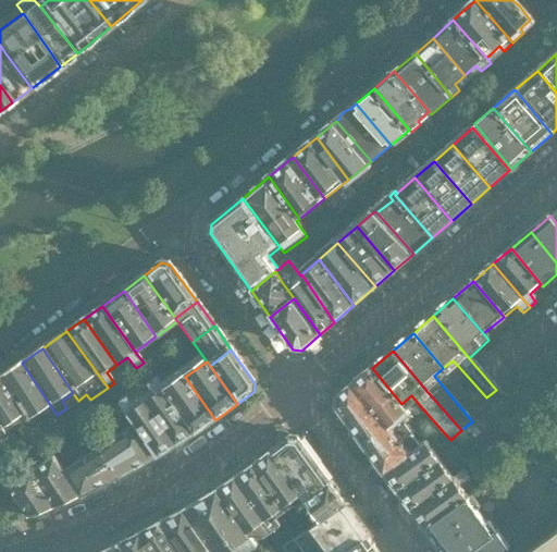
[(0,378),(0,379),(29,424),(34,430),(44,424),(39,417),(52,408),(22,363),(0,378)]
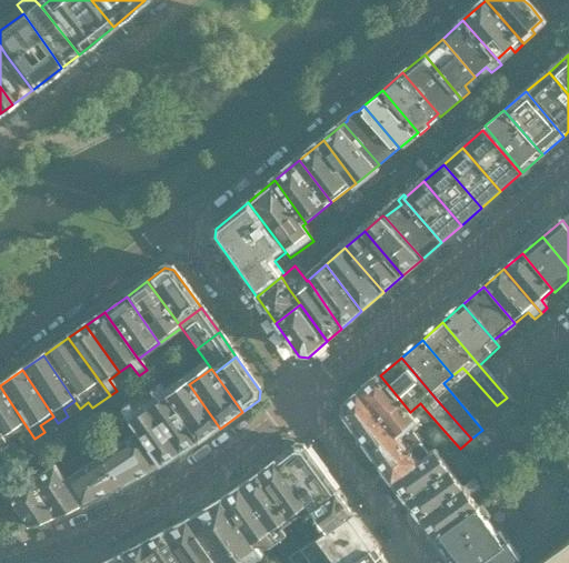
[(380,375),(359,393),(397,434),(416,418),(410,412),(380,375)]
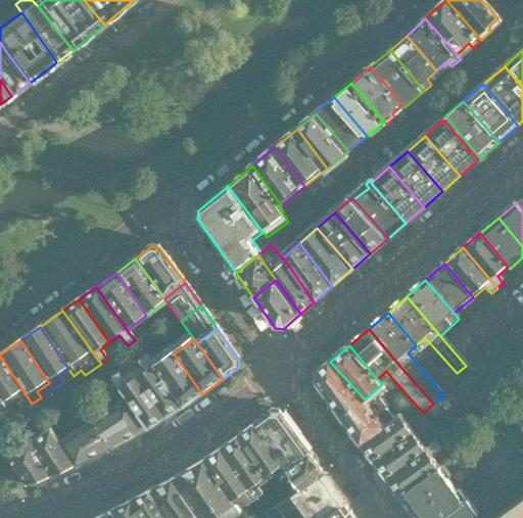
[(202,394),(174,354),(154,368),(183,409),(202,394)]
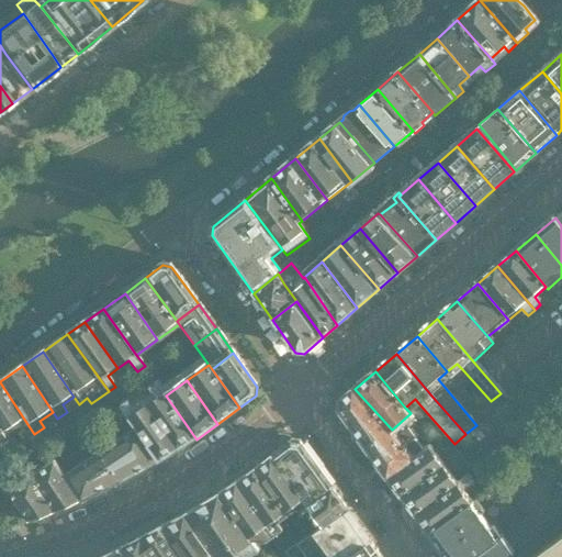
[(0,382),(0,432),(7,442),(30,427),(0,382)]
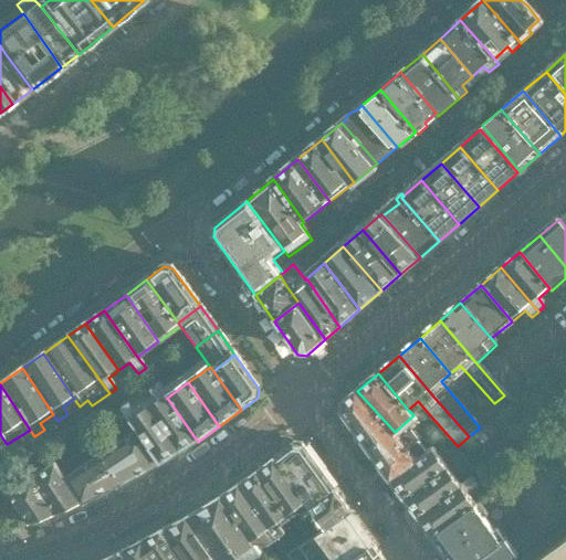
[(198,442),(167,398),(159,388),(152,393),(155,398),(144,405),(178,454),(198,442)]
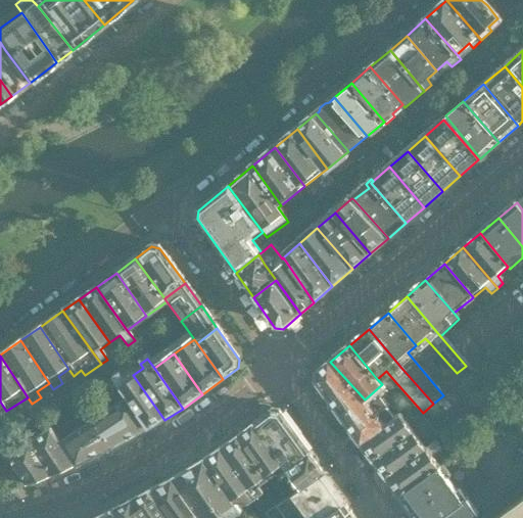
[(330,362),(316,374),(315,383),(360,444),(394,419),(375,397),(368,404),(365,399),(330,362)]
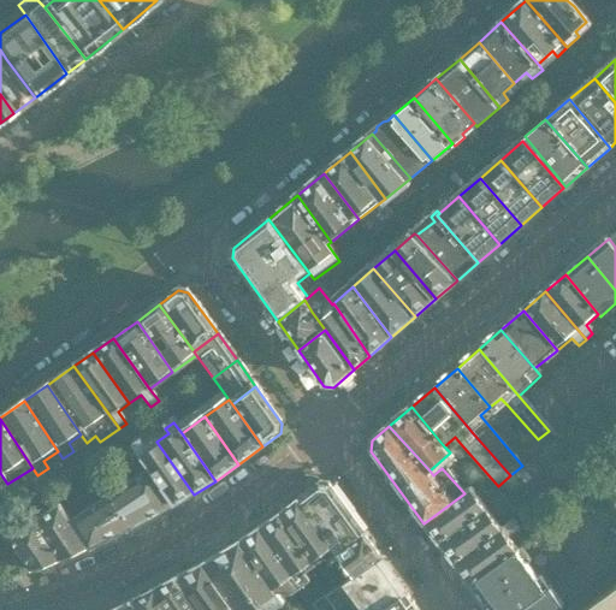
[(194,495),(157,442),(144,450),(141,445),(135,450),(150,473),(175,507),(194,495)]
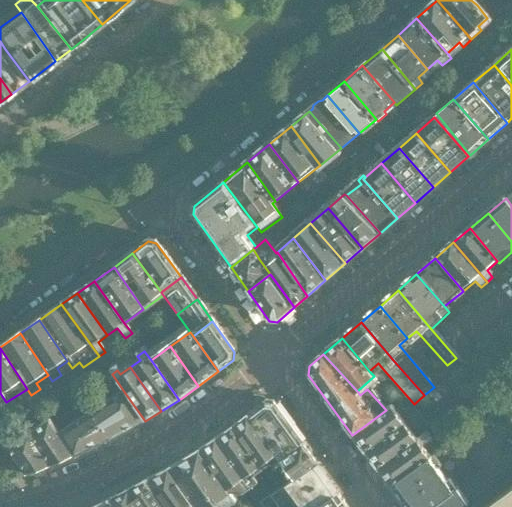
[(145,421),(125,393),(91,416),(109,441),(129,430),(145,421)]
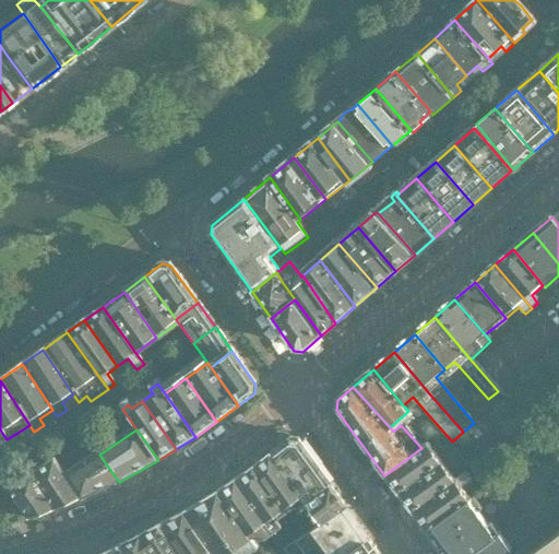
[(288,443),(271,456),(308,510),(320,528),(346,509),(299,444),(288,443)]
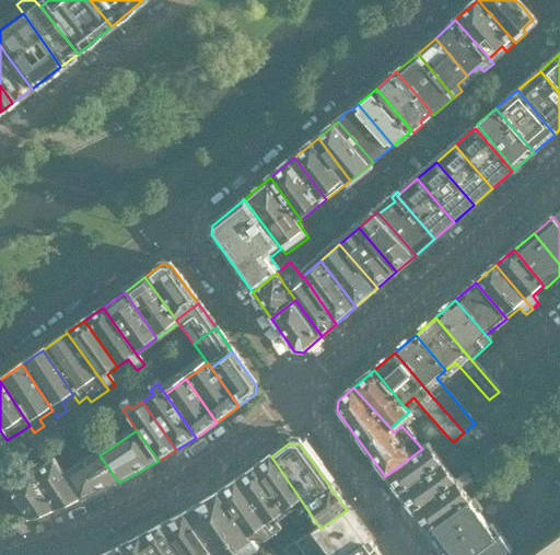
[(399,495),(442,462),(428,444),(422,449),(385,476),(399,495)]
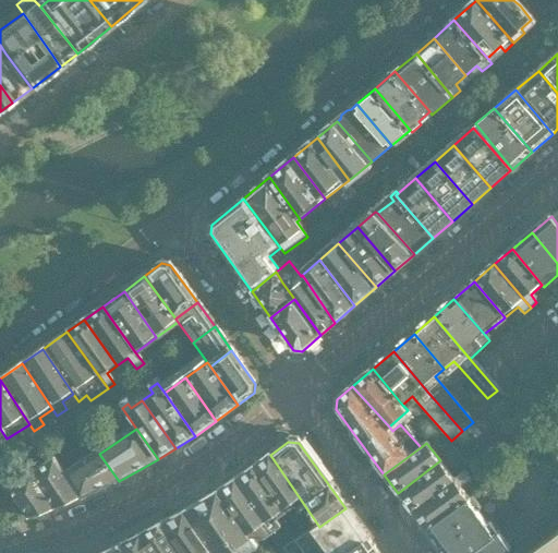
[(81,452),(58,467),(61,472),(85,457),(81,452)]
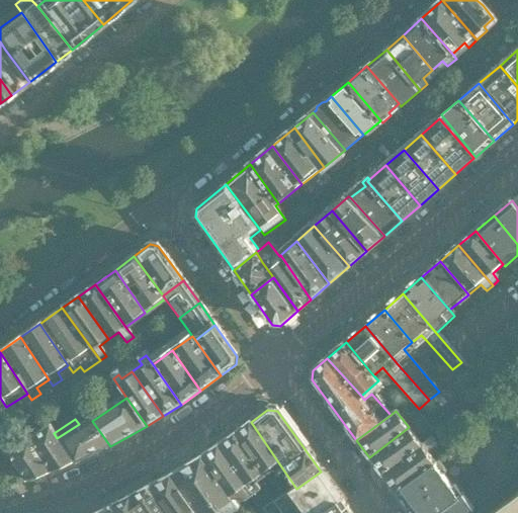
[(92,421),(60,442),(74,464),(89,456),(98,452),(110,446),(92,421)]
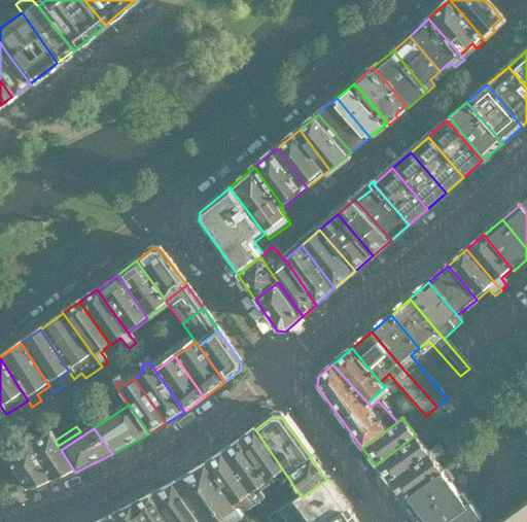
[(255,429),(238,443),(266,482),(275,476),(279,482),(282,486),(290,481),(255,429)]
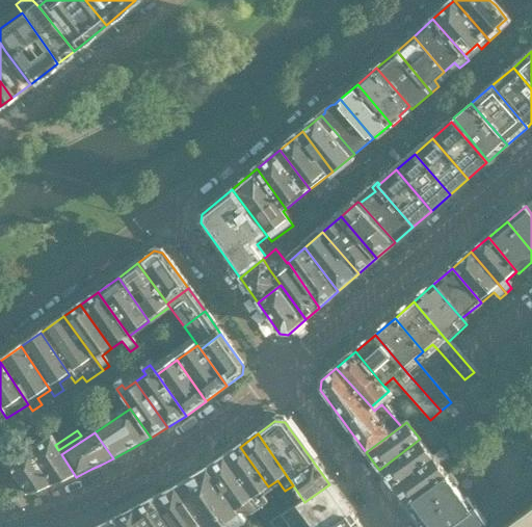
[(394,490),(435,459),(431,454),(420,439),(379,470),(394,490)]
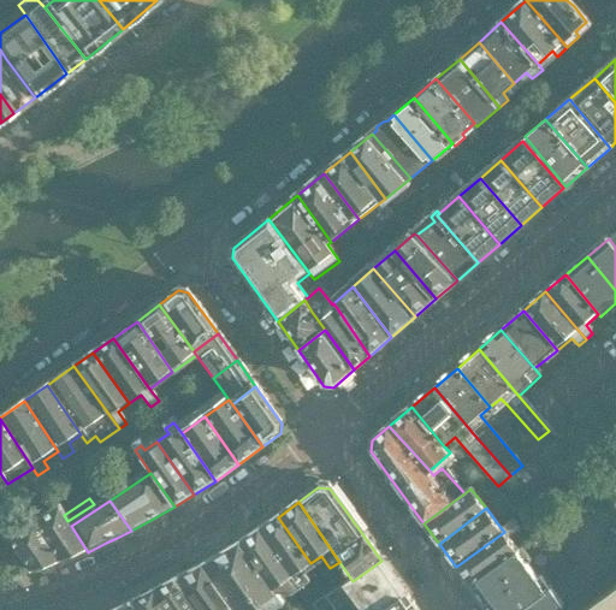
[(61,510),(35,527),(59,564),(72,558),(88,552),(71,526),(67,521),(64,515),(61,510)]
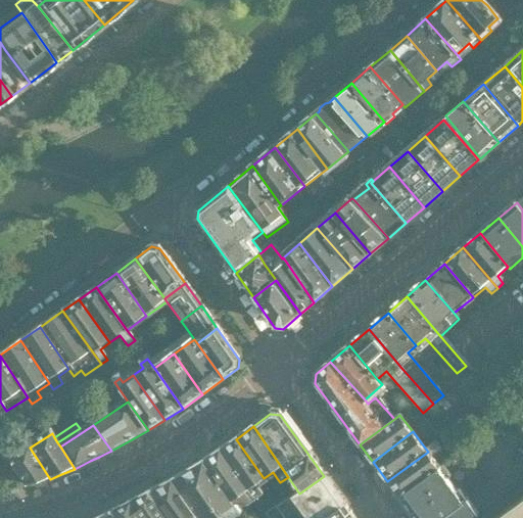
[(236,439),(220,451),(254,501),(263,496),(254,485),(264,478),(236,439)]
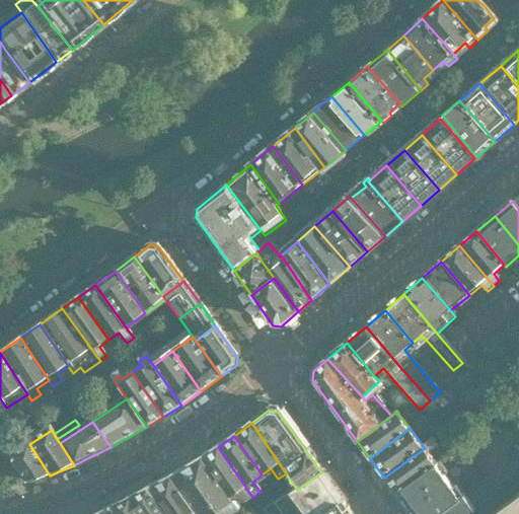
[(433,442),(425,448),(384,478),(395,494),(436,464),(429,454),(437,449),(433,442)]
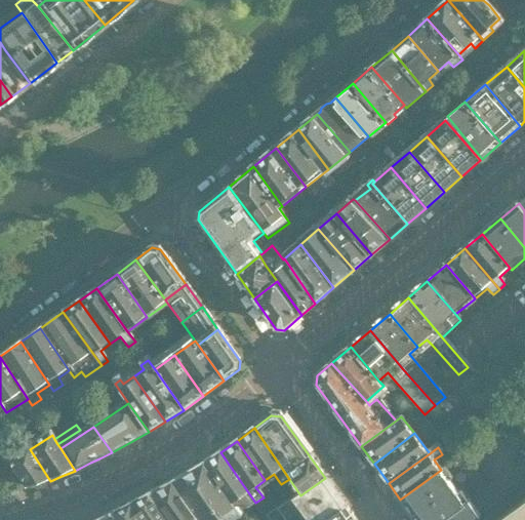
[(9,462),(27,490),(44,483),(50,481),(30,449),(9,462)]
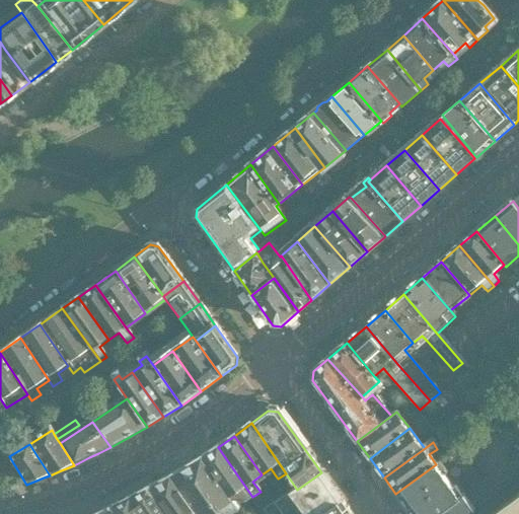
[(218,447),(202,459),(229,498),(237,493),(241,499),(244,503),(252,497),(218,447)]
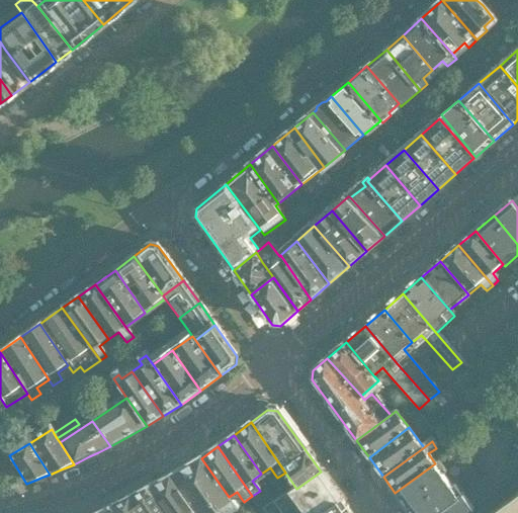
[(481,484),(456,449),(447,455),(471,490),(481,484)]
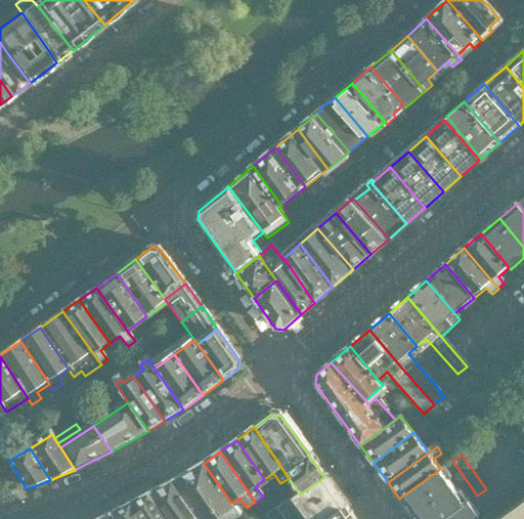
[(193,469),(172,482),(197,518),(216,518),(227,511),(232,518),(238,518),(242,516),(236,509),(231,503),(204,464),(193,469)]
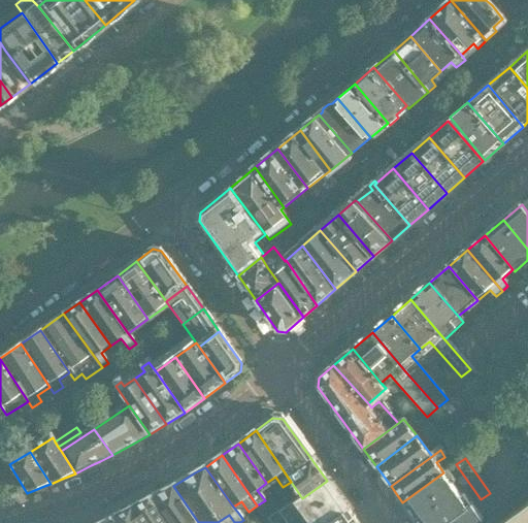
[(461,497),(452,486),(456,484),(447,471),(443,472),(402,502),(417,522),(484,522),(470,505),(468,508),(461,497)]
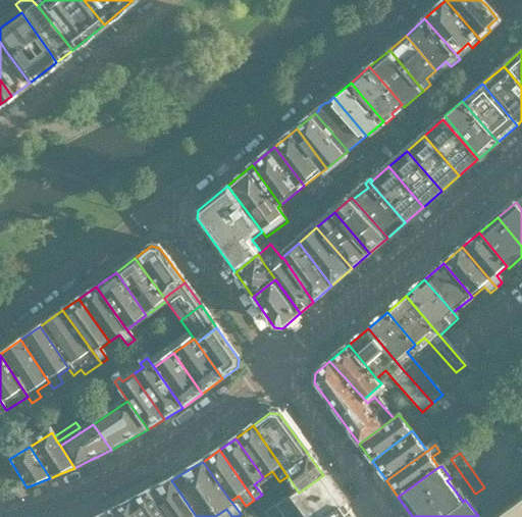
[(325,516),(344,504),(333,489),(323,475),(299,493),(293,498),(266,516),(325,516)]
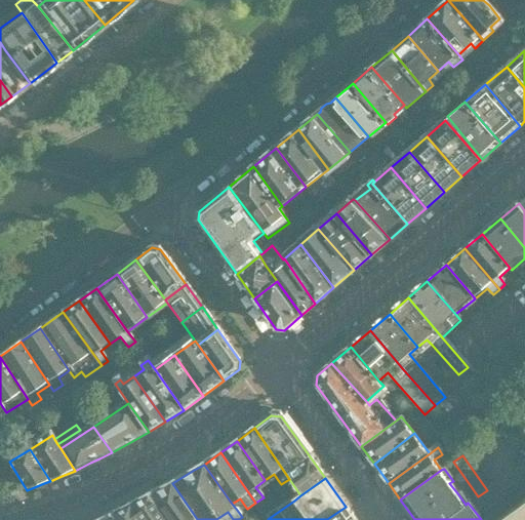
[(165,487),(150,495),(167,519),(197,519),(172,483),(165,487)]
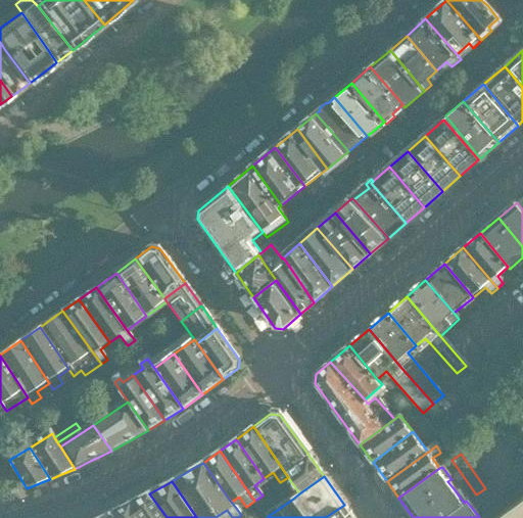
[(167,517),(149,493),(112,513),(115,517),(167,517)]
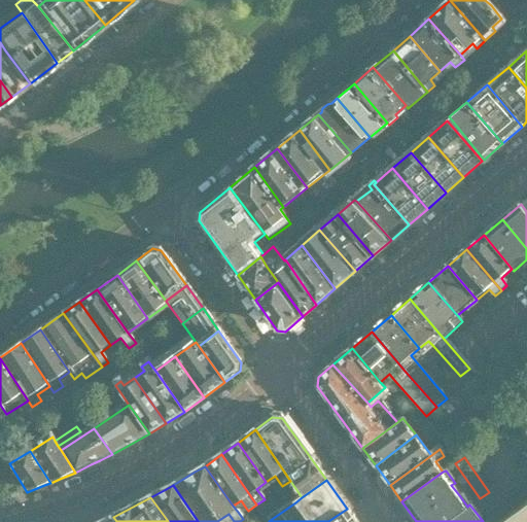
[(526,521),(526,505),(503,521),(526,521)]
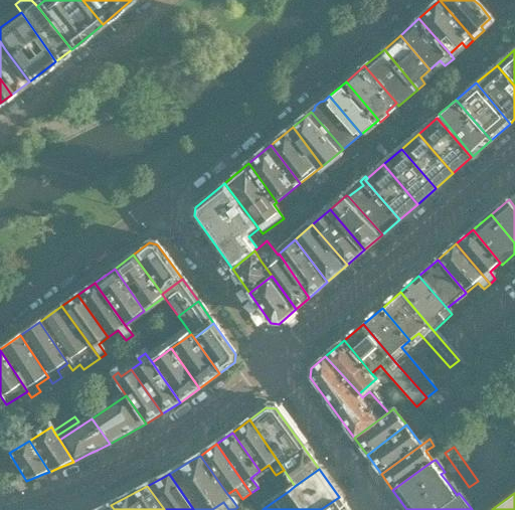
[(348,509),(339,497),(321,509),(348,509)]
